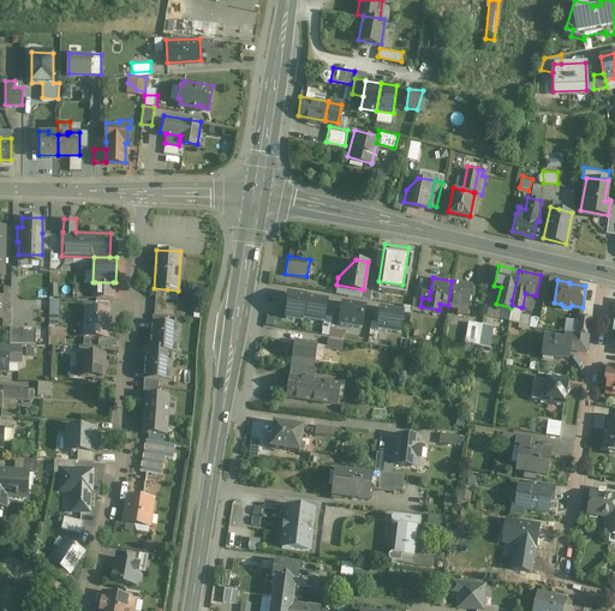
[(471,283),(452,281),(448,305),(458,306),(457,310),(467,311),(471,283)]
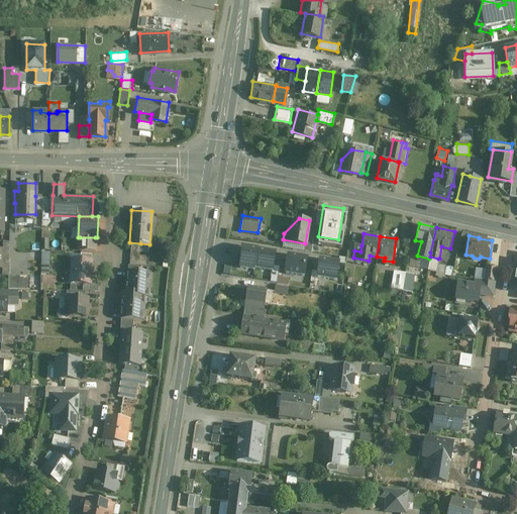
[(95,237),(80,237),(80,249),(95,249),(95,237)]
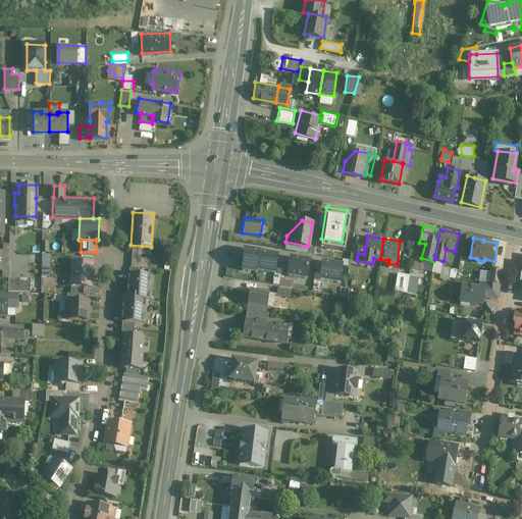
[(359,243),(352,242),(349,262),(356,264),(357,260),(358,253),(364,254),(365,248),(359,247),(359,243)]
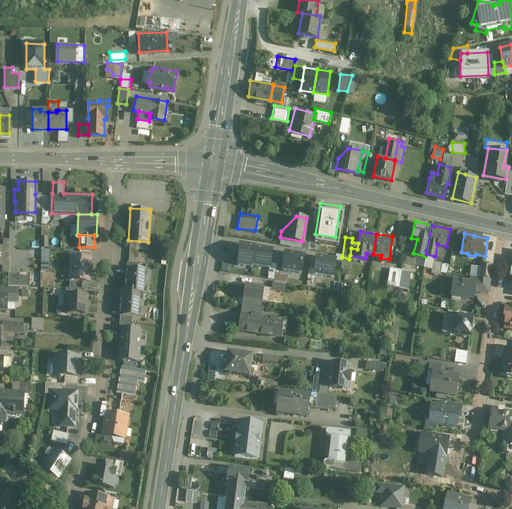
[(0,245),(0,264),(1,265),(1,271),(8,271),(9,238),(3,238),(3,246),(0,245)]
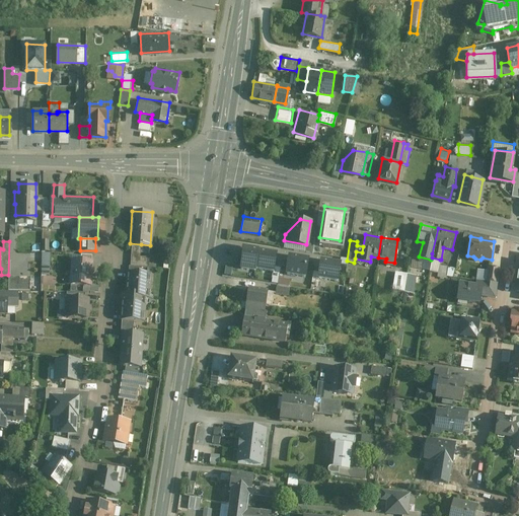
[(141,244),(132,244),(131,254),(130,264),(141,265),(148,266),(149,255),(140,254),(141,244)]
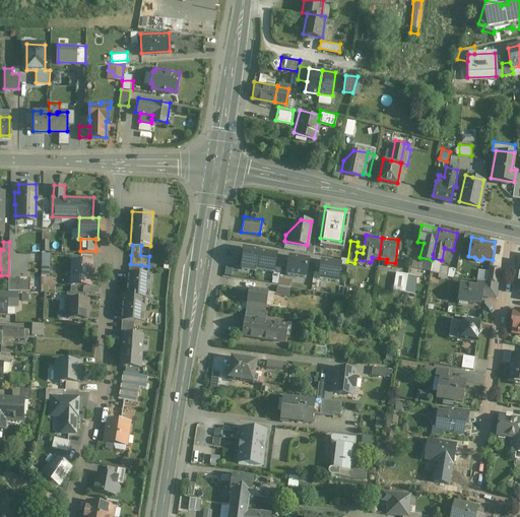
[(255,267),(258,251),(258,249),(244,247),(242,258),(243,258),(241,267),(256,269),(256,268),(255,267)]
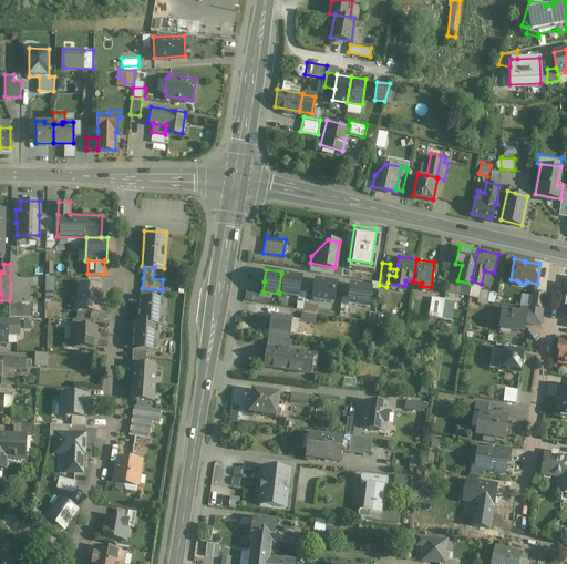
[(301,277),(281,274),(278,291),(279,293),(299,295),(301,277)]
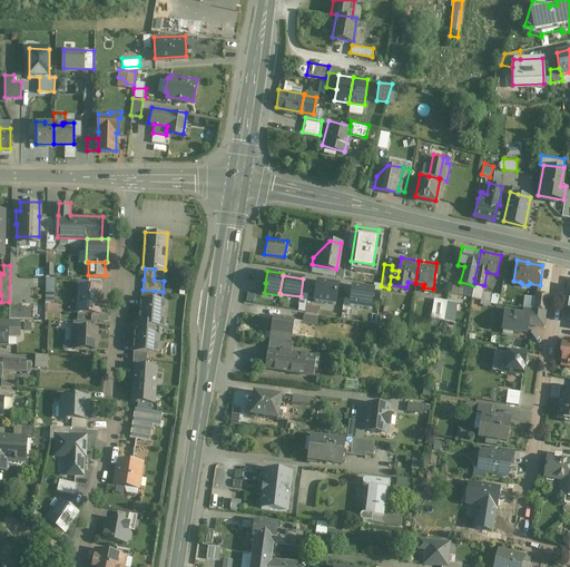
[(42,289),(42,279),(33,279),(33,289),(42,289)]
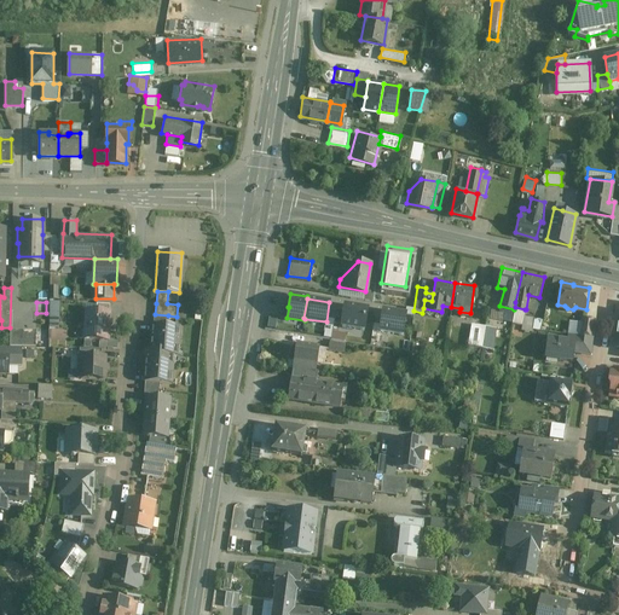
[(343,305),(341,324),(363,328),(366,307),(343,305)]
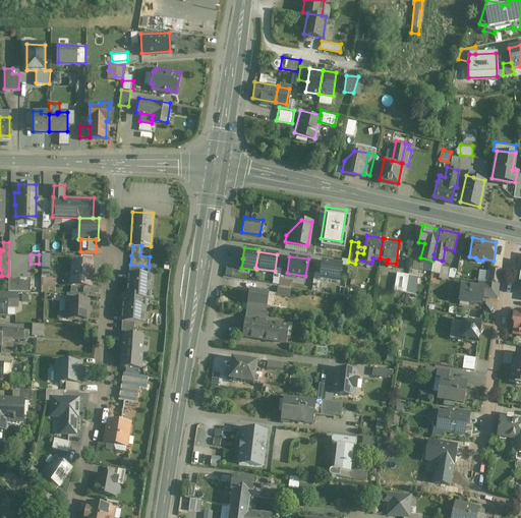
[(322,259),(319,276),(338,280),(341,263),(322,259)]
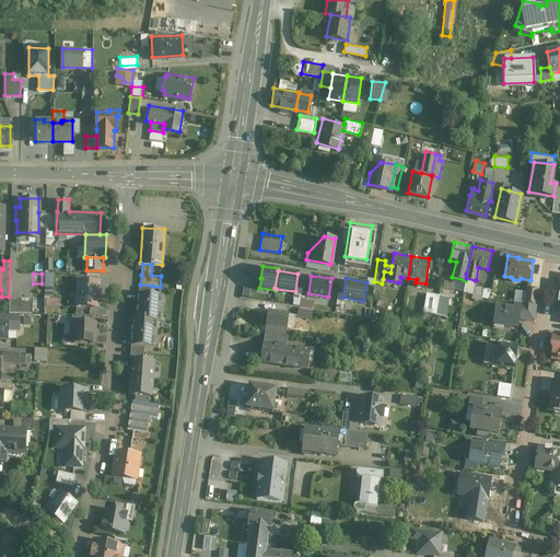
[(475,280),(466,278),(465,280),(464,290),(473,292),(474,285),(475,280)]
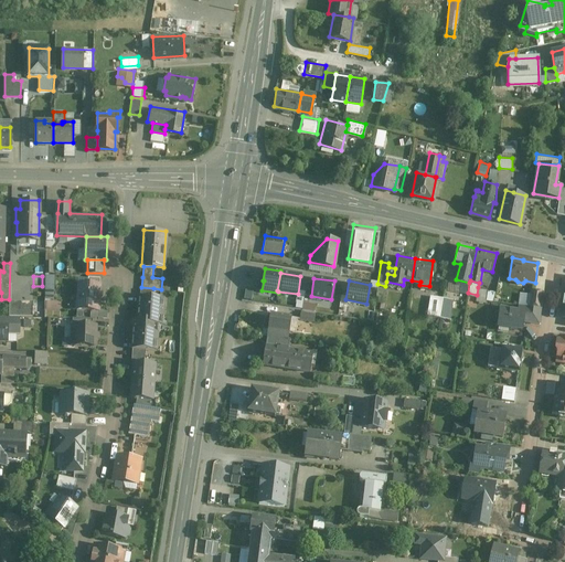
[(87,282),(78,282),(77,300),(82,300),(82,308),(98,309),(98,293),(99,293),(100,283),(99,283),(87,282)]
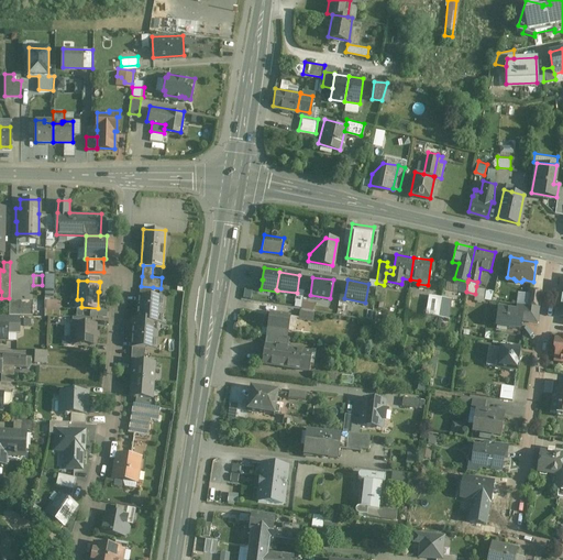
[(242,296),(251,297),(253,287),(244,285),(242,296)]
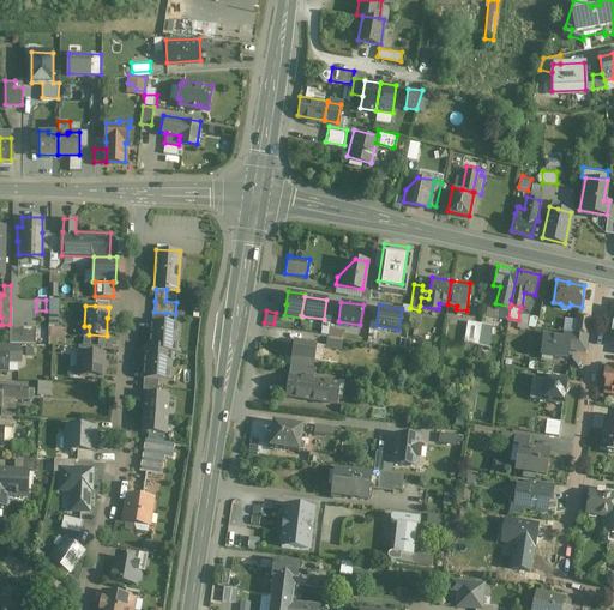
[(519,312),(518,320),(517,325),(528,327),(530,313),(519,312)]
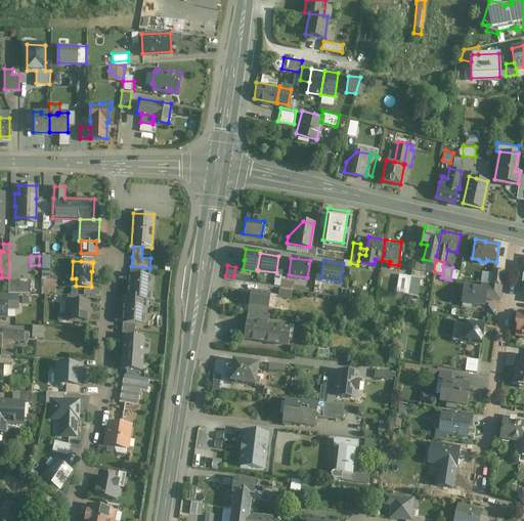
[(503,270),(492,268),(490,283),(500,284),(503,270)]
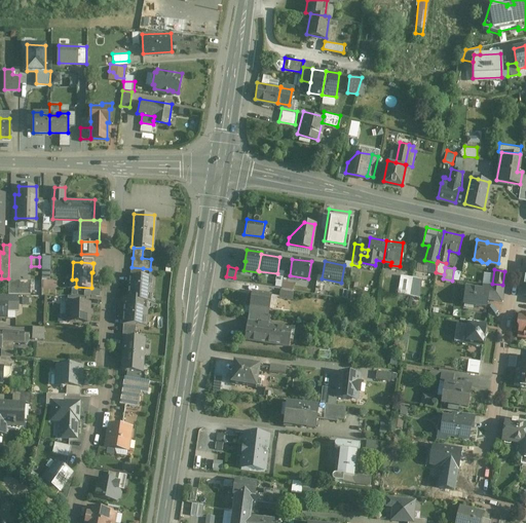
[(129,273),(127,295),(123,295),(123,301),(124,301),(122,323),(135,324),(145,325),(146,306),(142,306),(143,300),(155,301),(155,300),(146,299),(147,293),(151,293),(152,275),(142,274),(129,273)]
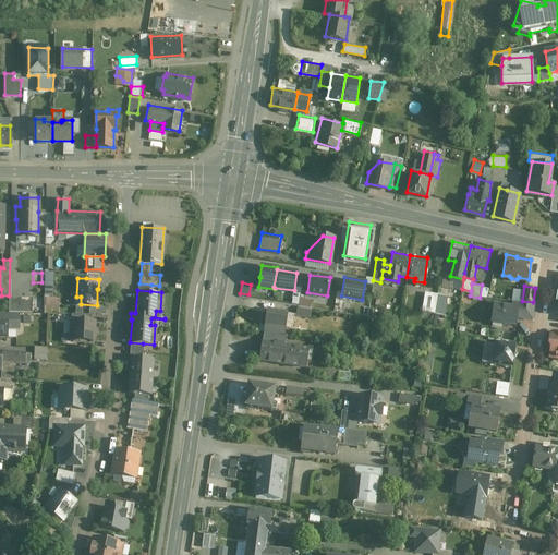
[(32,296),(9,296),(9,311),(32,311),(32,296)]
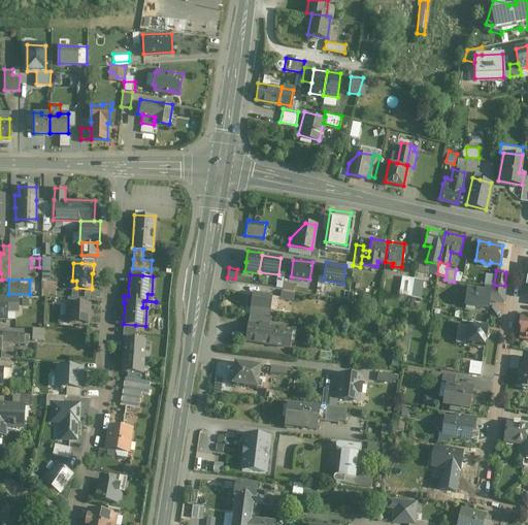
[(238,280),(237,285),(255,288),(256,283),(238,280)]
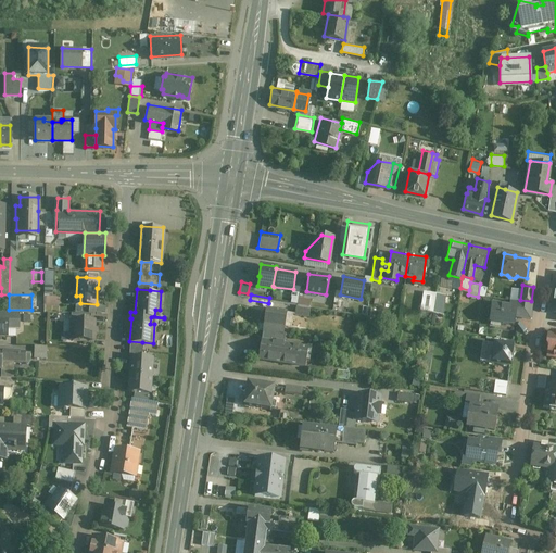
[(443,302),(434,300),(432,311),(442,312),(443,302)]
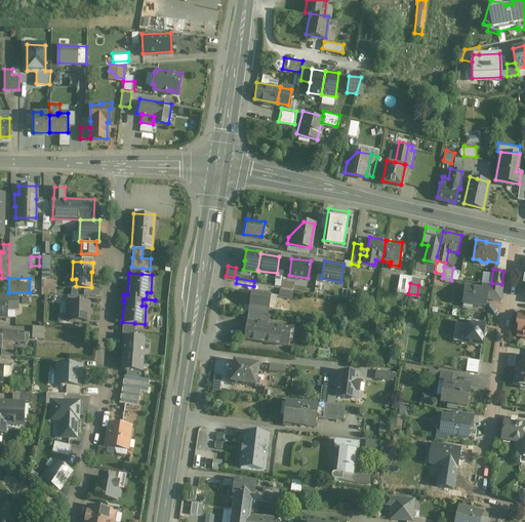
[(487,288),(465,285),(463,299),(471,300),(471,303),(484,305),(487,288)]
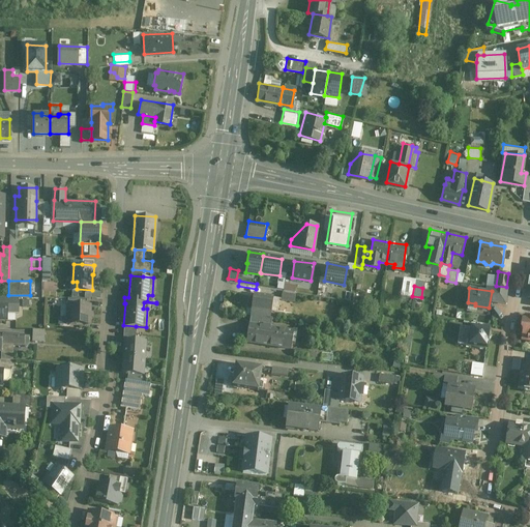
[(295,293),(282,291),(281,297),(294,299),(295,296),(295,293)]
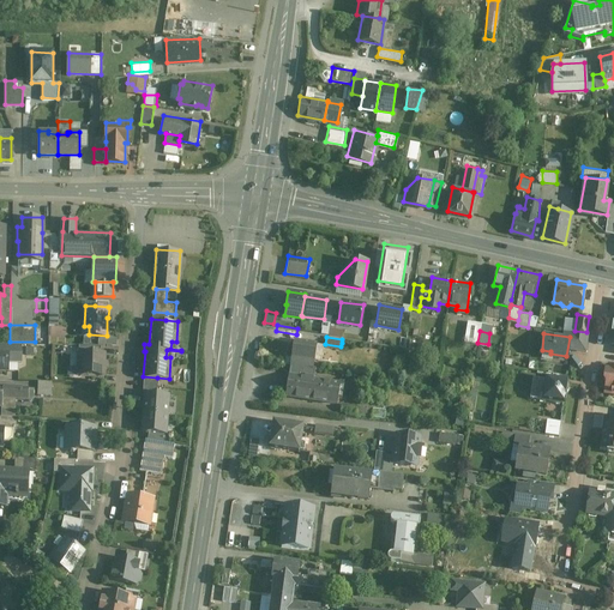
[(324,343),(294,338),(292,356),(313,360),(314,357),(321,358),(324,343)]
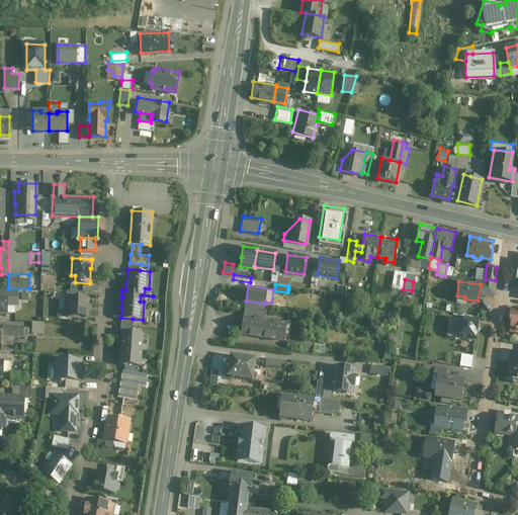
[(12,289),(0,288),(0,296),(6,297),(12,297),(12,289)]
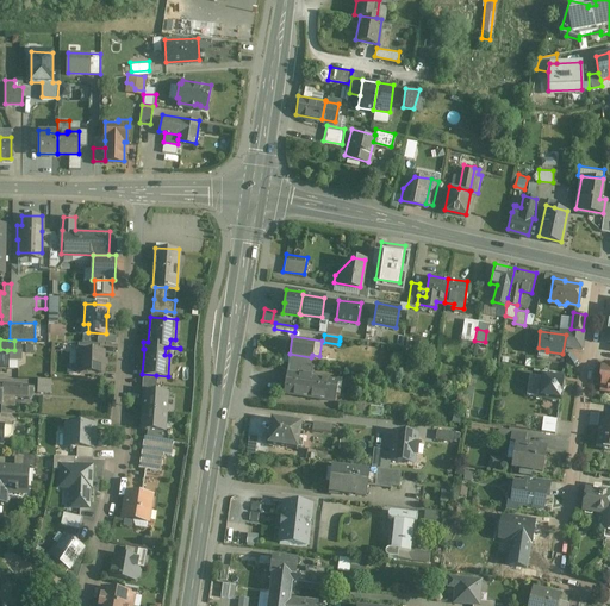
[(20,341),(14,341),(14,350),(7,350),(7,357),(20,358),(20,341)]
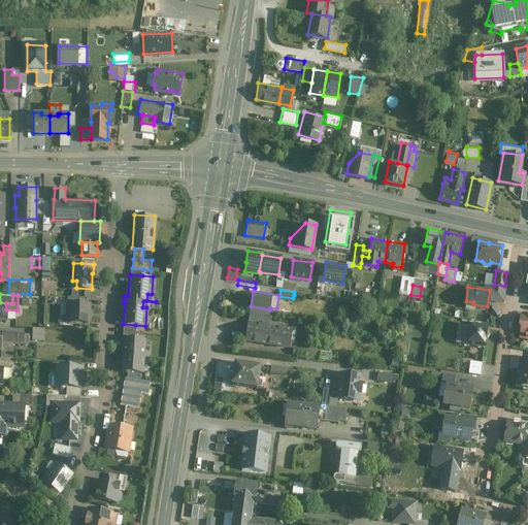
[(301,297),(294,295),(293,298),(293,301),(300,303),(301,297)]
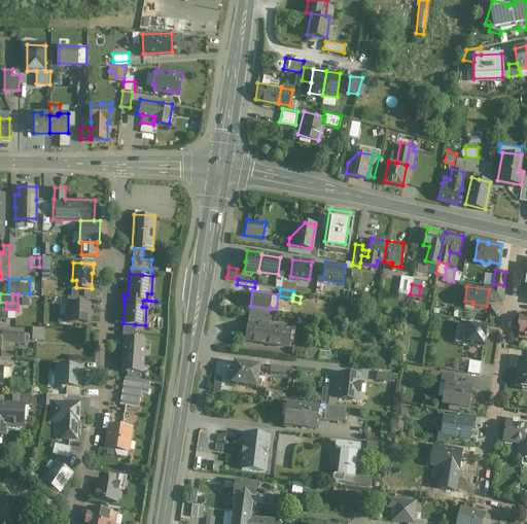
[(85,302),(67,302),(67,312),(69,313),(68,320),(89,321),(90,302),(85,302)]
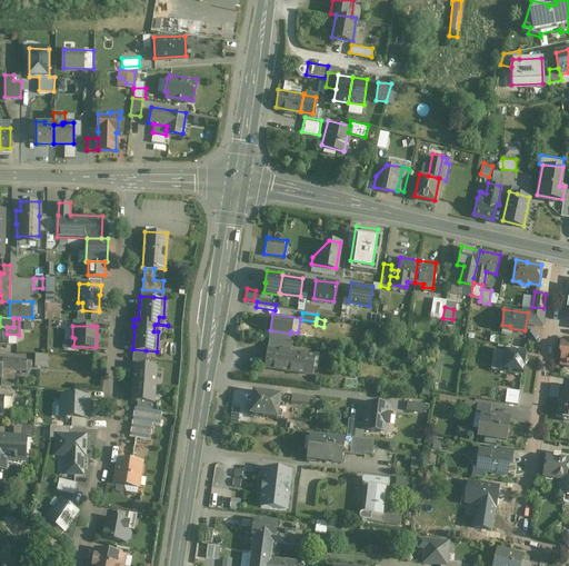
[(289,339),(269,336),(267,347),(275,348),(276,346),(291,348),(292,339),(289,339)]
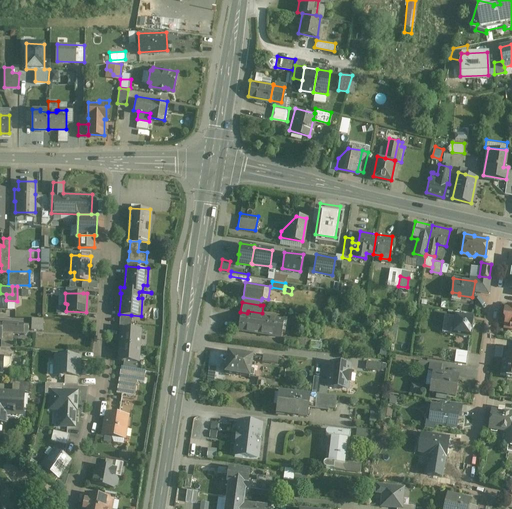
[(262,313),(248,311),(247,313),(240,312),(238,329),(281,335),(282,331),(284,331),(286,319),(261,315),(262,313)]
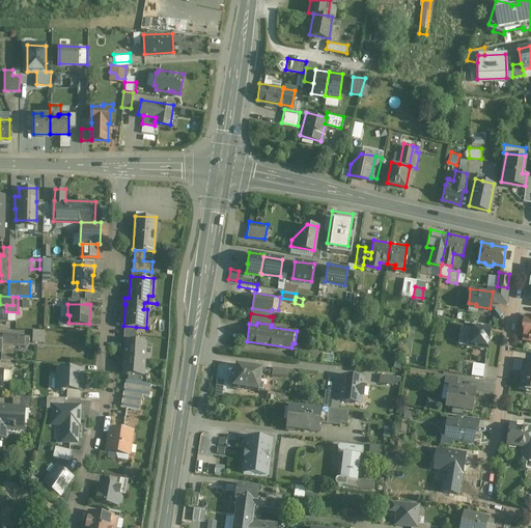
[(491,328),(471,326),(471,327),(460,326),(457,343),(469,344),(486,348),(487,339),(488,339),(490,338),(491,337),(491,336),(492,336),(492,335),(492,333),(492,332),(492,331),(491,330),(491,328)]
